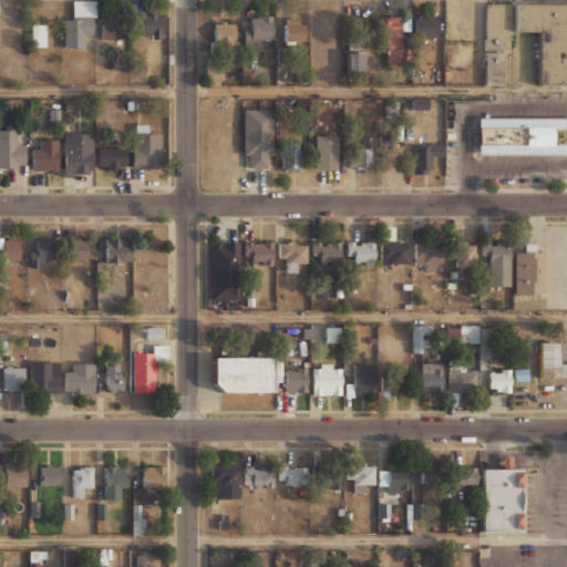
[(94,37),(94,0),(73,0),(73,17),(63,17),(63,48),(83,49),(83,37),(94,37)]
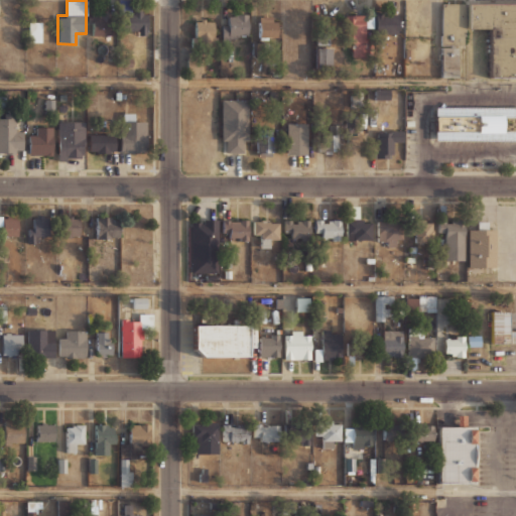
[(515,78),(490,78),(490,28),(465,28),(465,35),(463,35),(463,45),(454,45),(454,47),(458,47),(458,77),(441,77),(441,47),(450,47),(450,45),(440,45),(440,35),(441,35),(441,4),(515,4),(515,78)]
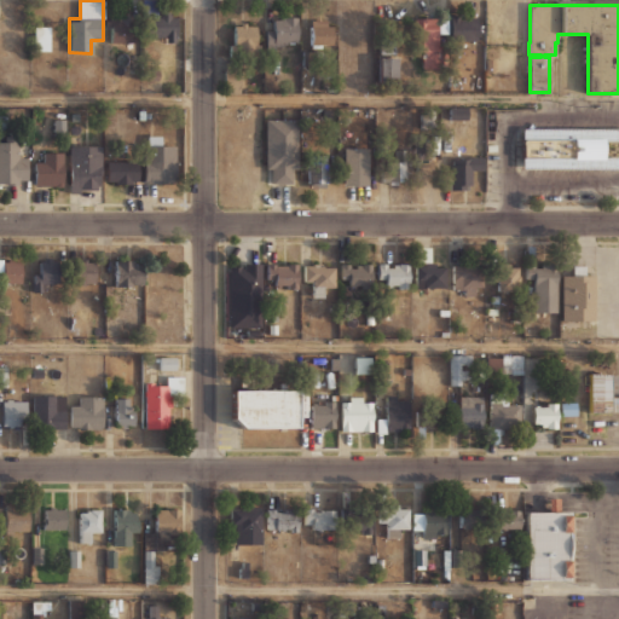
[(178,38),(178,12),(146,12),(146,38),(178,38)]
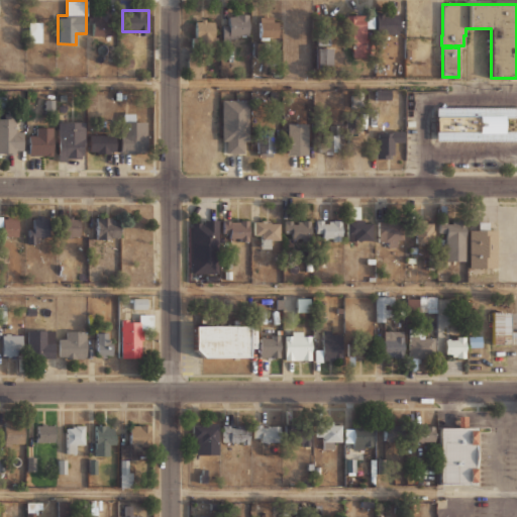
[(108,12),(92,12),(92,35),(108,35),(108,12)]
